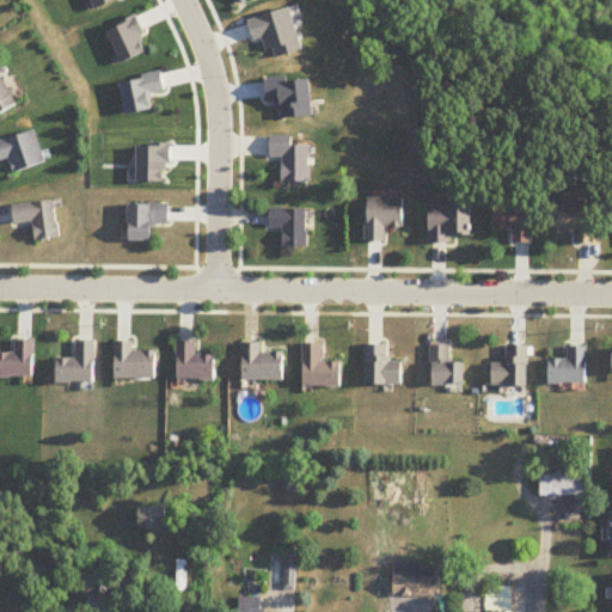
[(0,116),(17,110),(0,71),(0,116)]
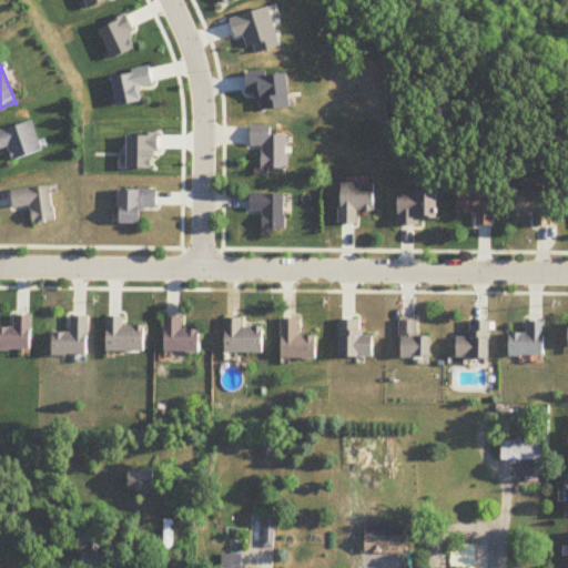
[(0,152),(0,153),(10,150),(13,163),(43,153),(33,123),(0,132),(0,152)]
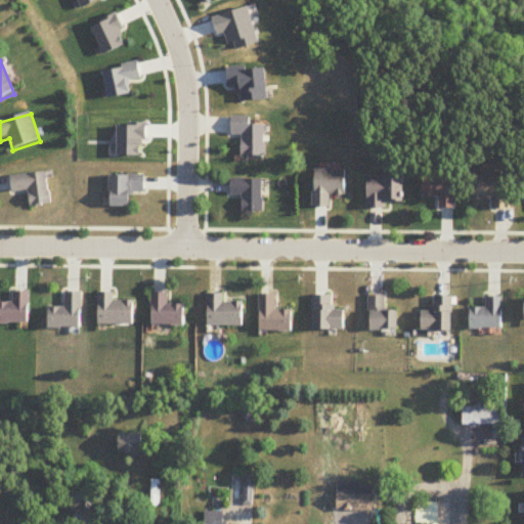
[(252,118),(232,119),(232,136),(243,136),(243,159),(267,159),(267,127),(252,127),(252,118)]
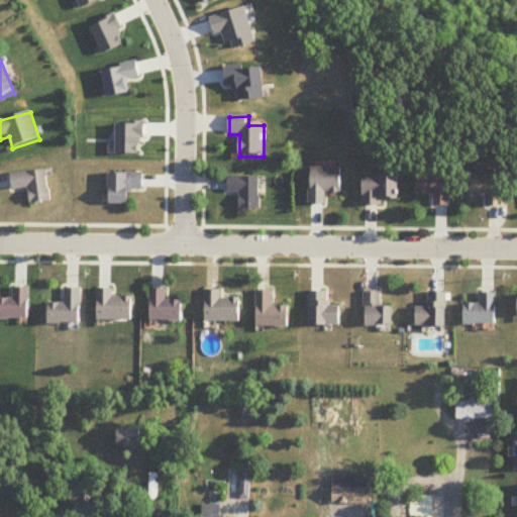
[(342,169),(309,169),(309,205),(327,205),(327,193),(342,193),(342,169)]
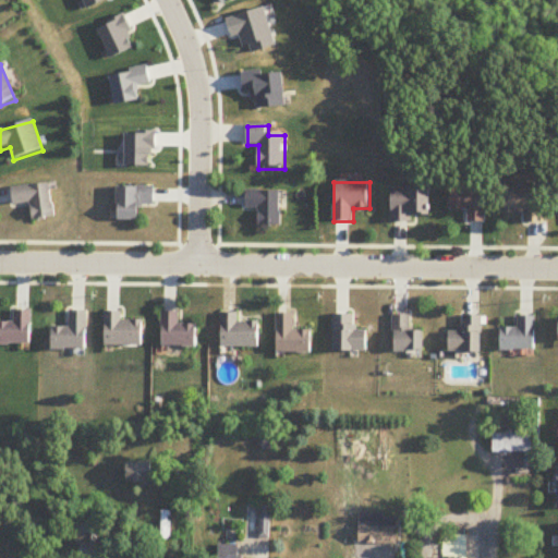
[(31,205),(33,221),(56,219),(51,184),(11,189),(13,207),(31,205)]
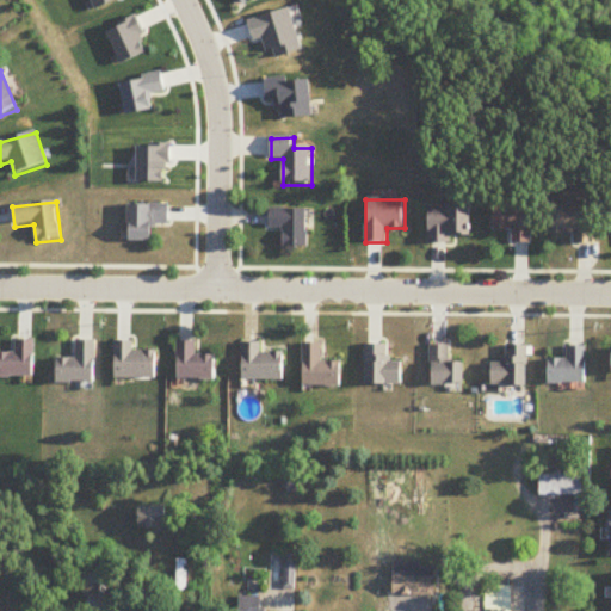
[(168,205),(129,205),(129,242),(153,242),(153,226),(168,226),(168,205)]
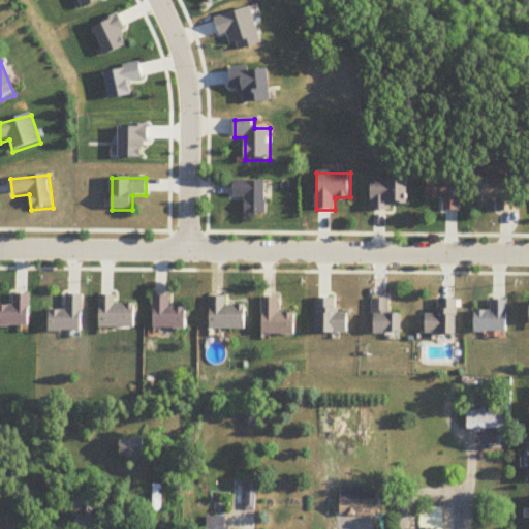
[(444,212),(461,212),(461,180),(428,180),(428,200),(444,200),(444,212)]
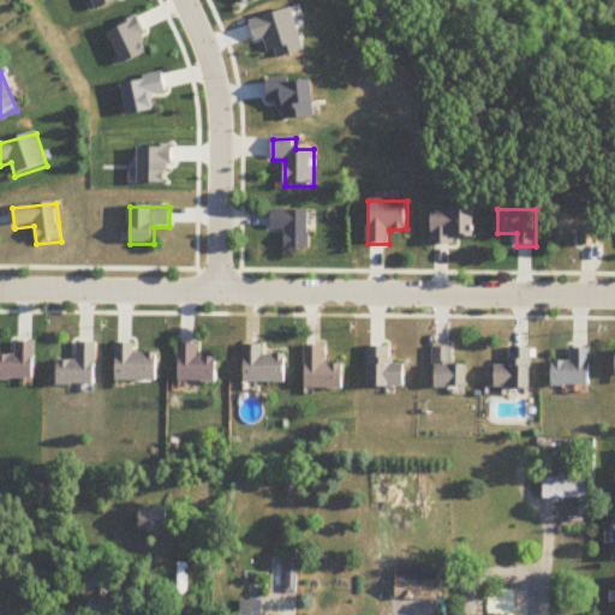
[(580,237),(580,246),(601,246),(601,209),(557,209),(557,237),(580,237)]
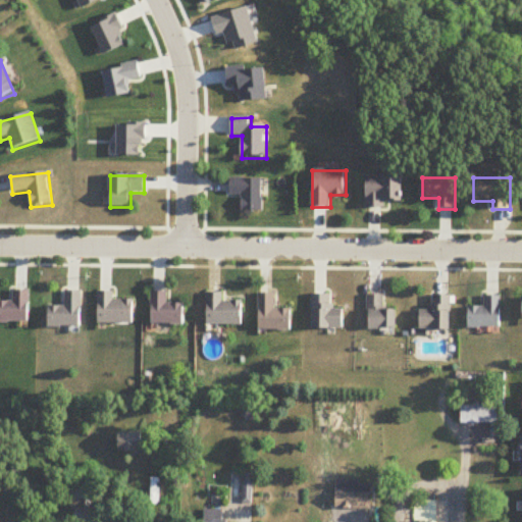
[(388,203),(404,203),(404,178),(367,178),(367,210),(388,210),(388,203)]
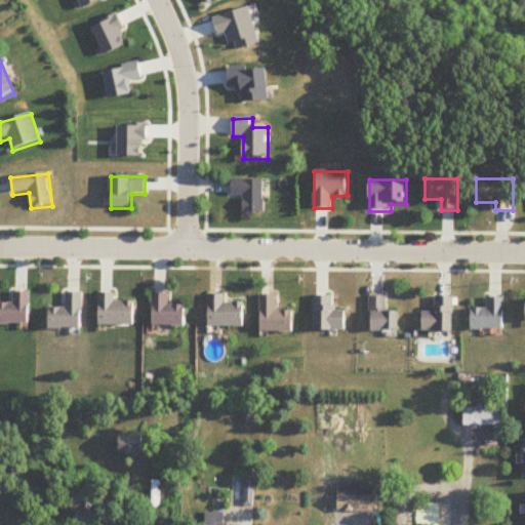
[(243,213),(266,213),(266,180),(232,180),(232,197),(243,197),(243,213)]
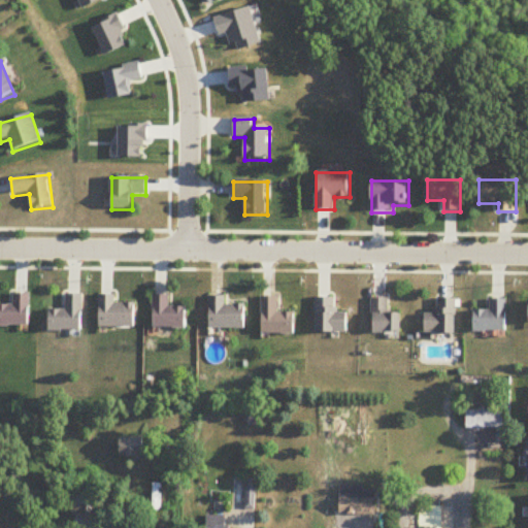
[(0,304),(0,325),(30,325),(30,294),(13,294),(13,304),(0,304)]
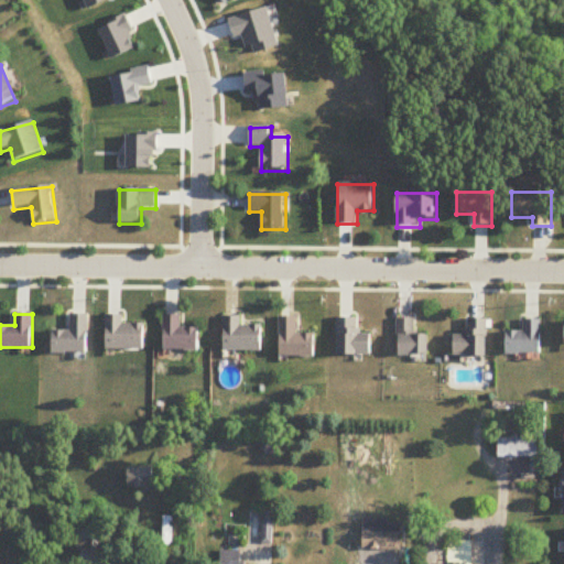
[(89,314),(72,314),(72,331),(53,331),(53,353),(89,353),(89,314)]
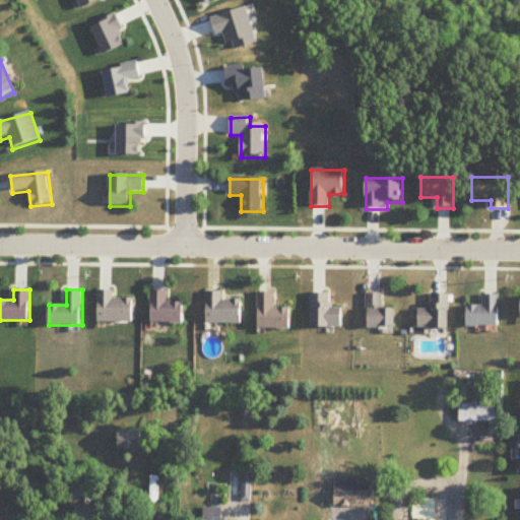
[(134,321),(134,298),(115,298),(115,289),(99,289),(99,321),(134,321)]
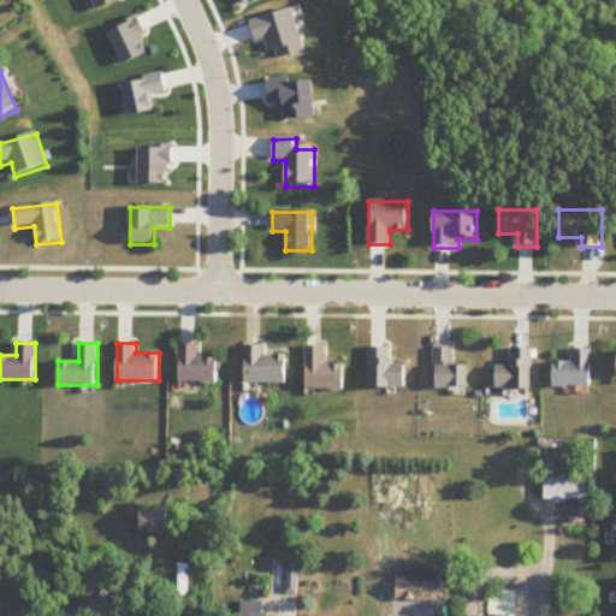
[(219,380),(219,357),(199,357),(199,343),(181,343),(181,380),(219,380)]
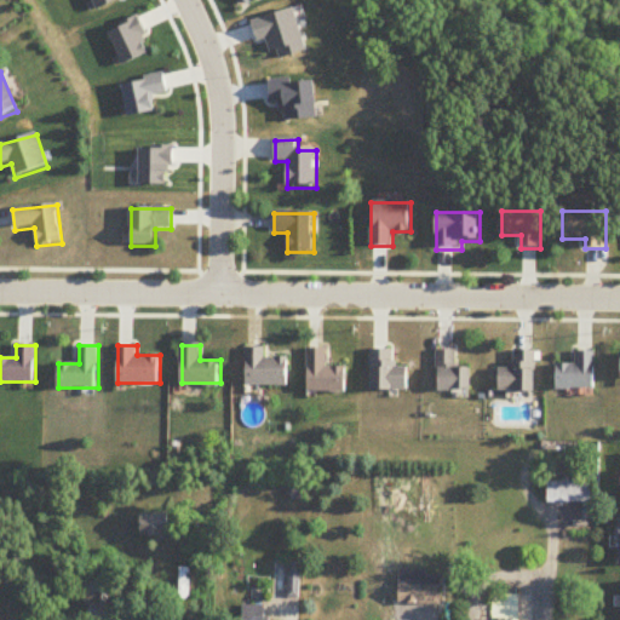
[(246,384),(288,384),(288,357),(265,357),(265,346),(246,346),(246,384)]
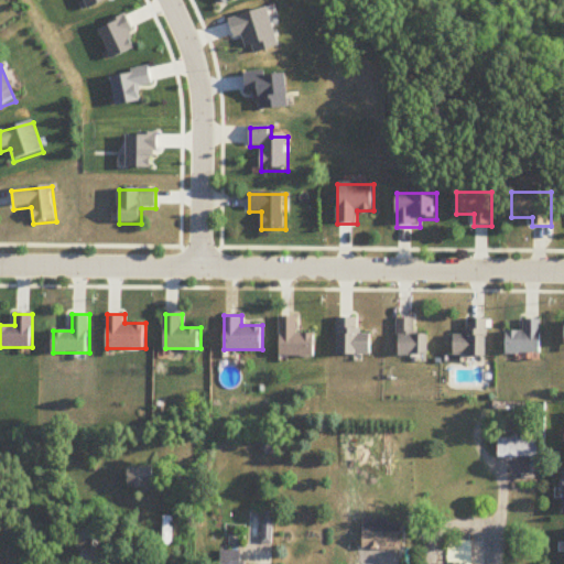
[(316,333),(297,333),(297,316),(280,316),(280,357),(316,357),(316,333)]
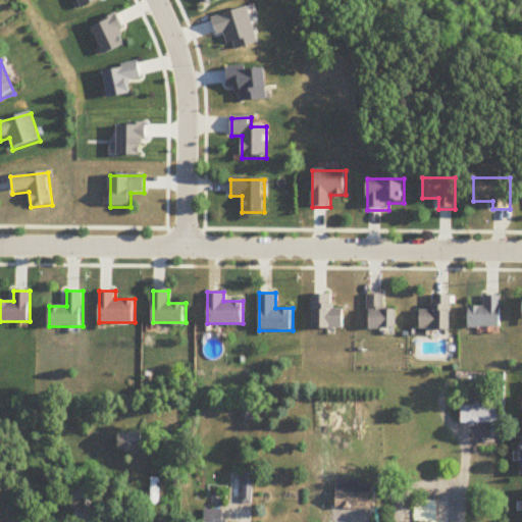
[(345,308),(331,308),(331,294),(312,294),(312,328),(345,328),(345,308)]
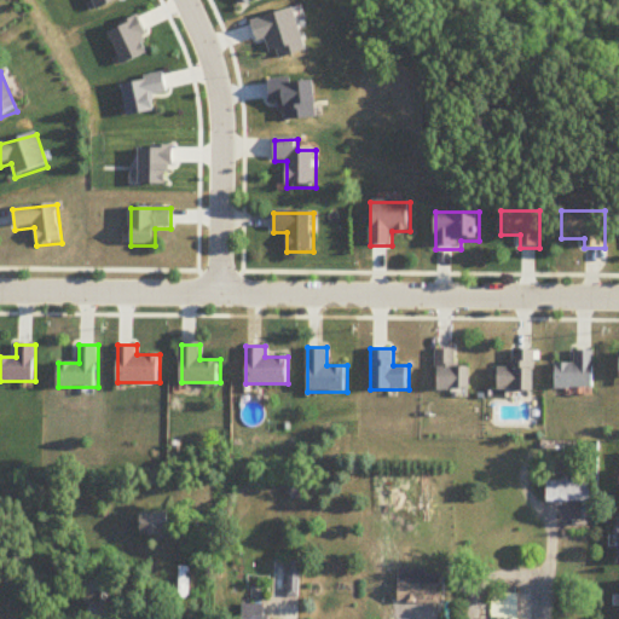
[(437,348),(437,391),(470,389),(470,366),(455,366),(455,348),(437,348)]
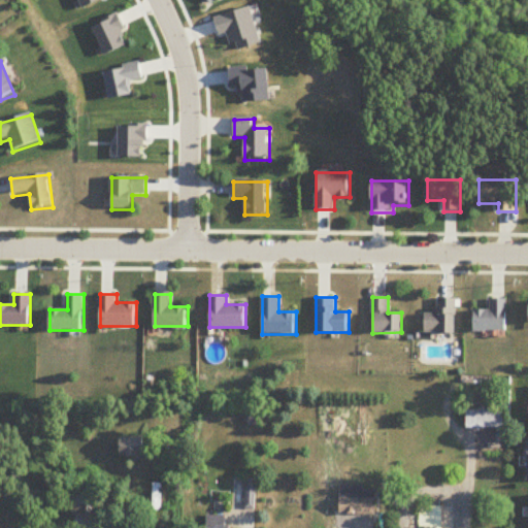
[(456,298),(436,298),(436,312),(424,312),(424,333),(456,333),(456,298)]
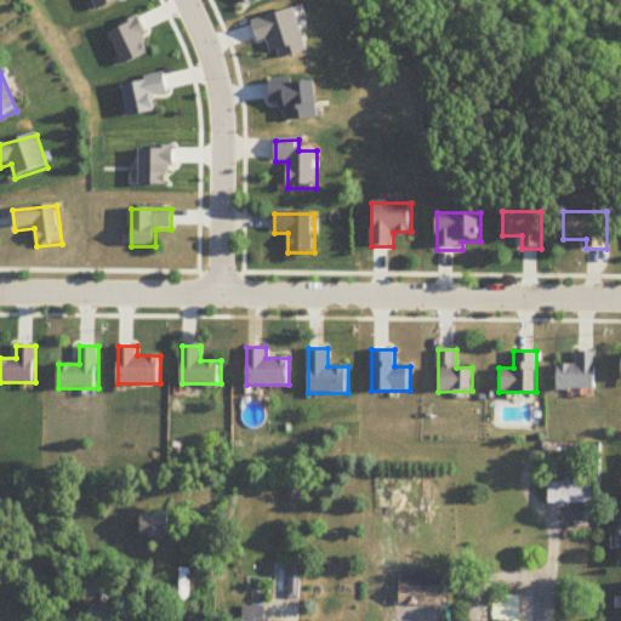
[(576,364),(556,364),(556,389),(596,389),(596,352),(576,352),(576,364)]
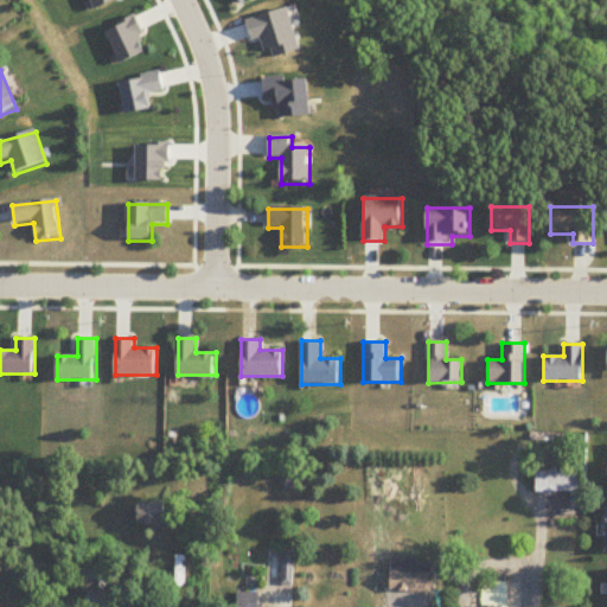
[(536,492),(577,492),(577,471),(536,471),(536,492)]
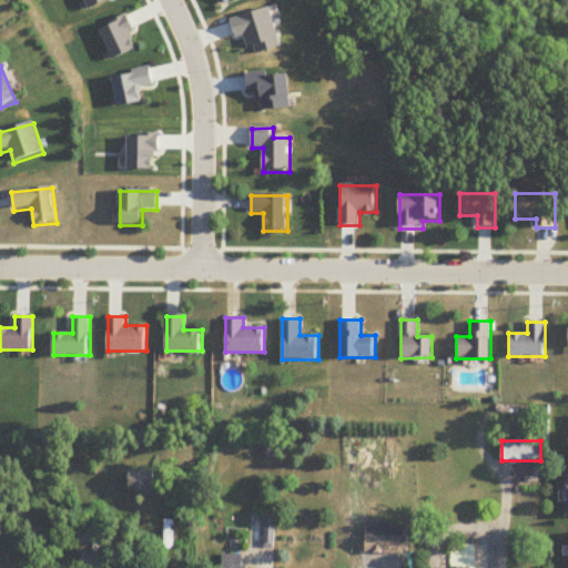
[(130,492),(158,492),(158,470),(130,470),(130,492)]
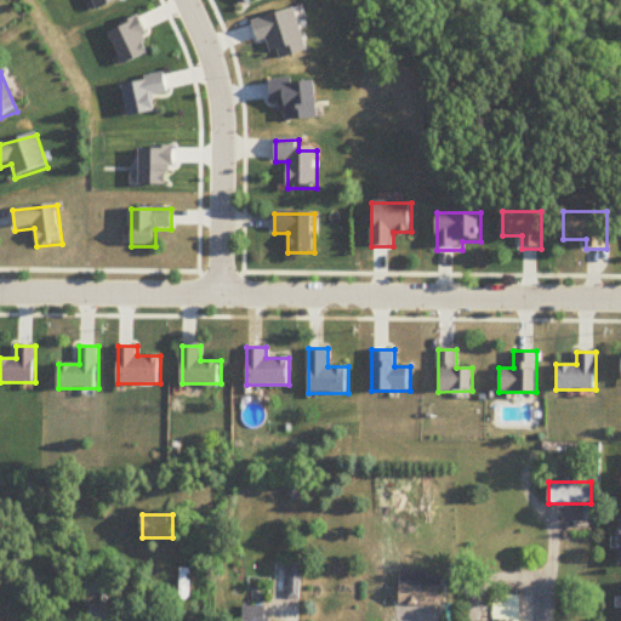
[(289,598),(300,599),(302,563),(291,562),(289,598)]
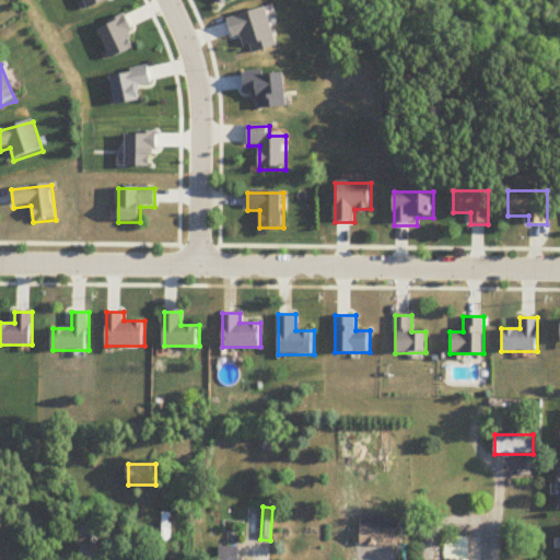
[(388,514),(362,514),(362,546),(398,546),(398,521),(388,521),(388,514)]
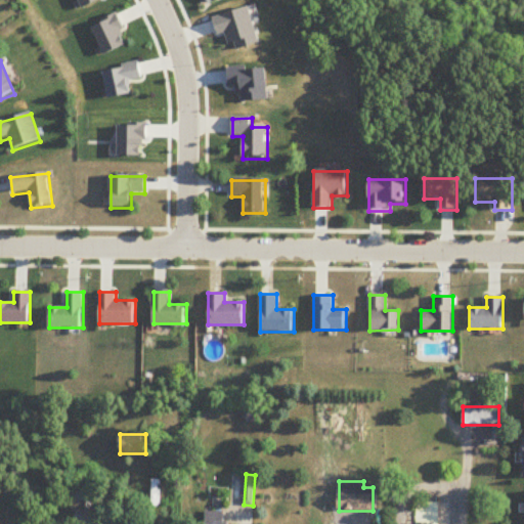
[(437,523),(438,504),(415,504),(415,523),(437,523)]
